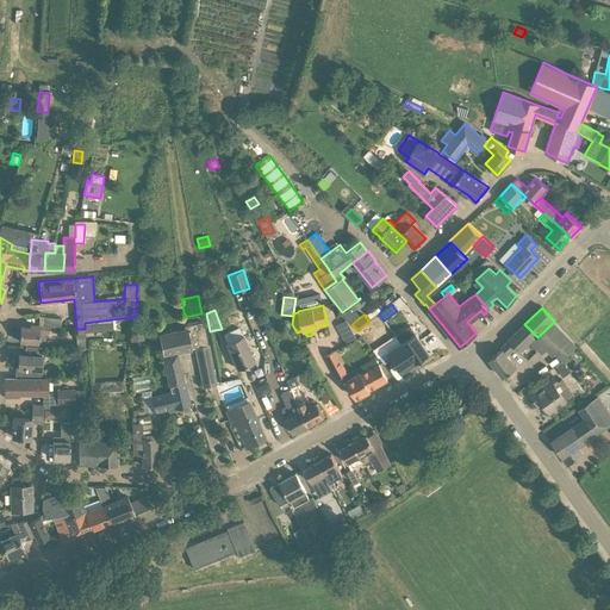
[(60,328),(61,318),(36,316),(36,317),(43,317),(42,325),(30,325),(30,327),(20,327),(19,342),(38,343),(45,343),(45,332),(49,334),(50,327),(60,328)]
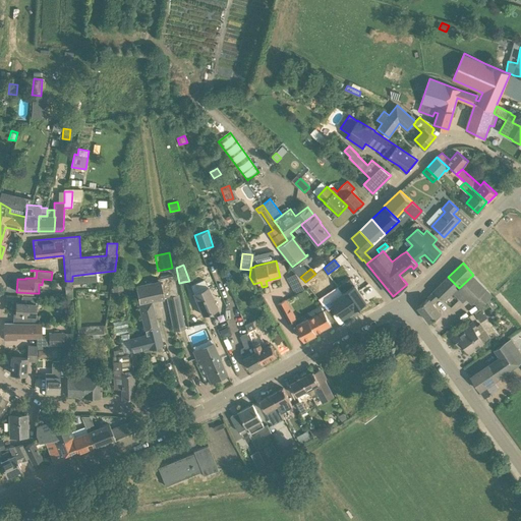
[(72,276),(72,281),(72,284),(97,282),(96,273),(72,276)]
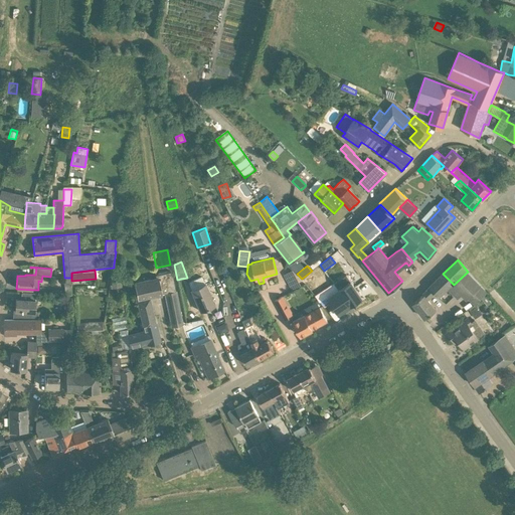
[(155,276),(156,279),(158,278),(162,294),(165,293),(166,294),(165,294),(172,327),(182,324),(175,292),(175,291),(171,272),(155,276)]
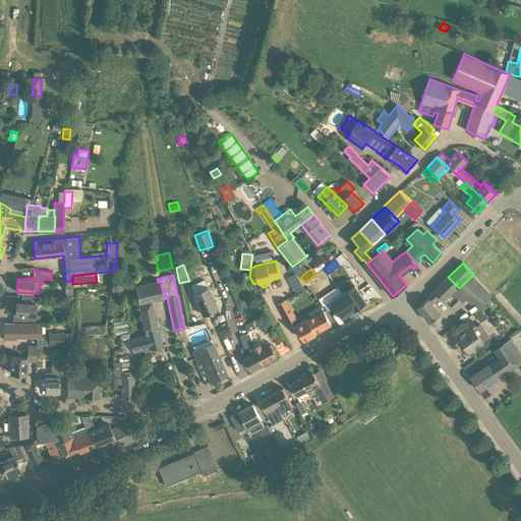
[(462,302),(466,298),(481,284),(473,275),(459,288),(458,289),(456,287),(454,289),(459,294),(456,296),(462,302)]
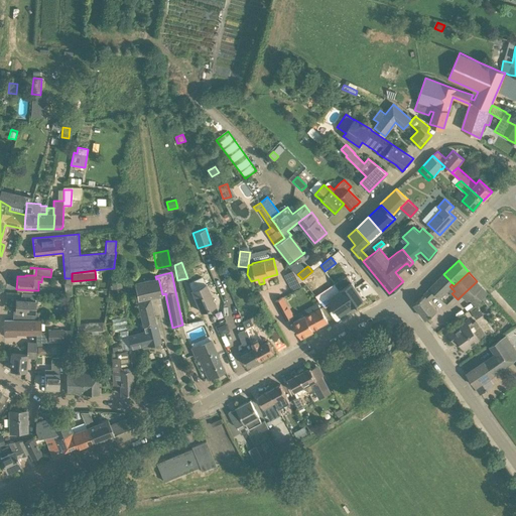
[(291,290),(302,283),(296,273),(284,281),(291,290)]
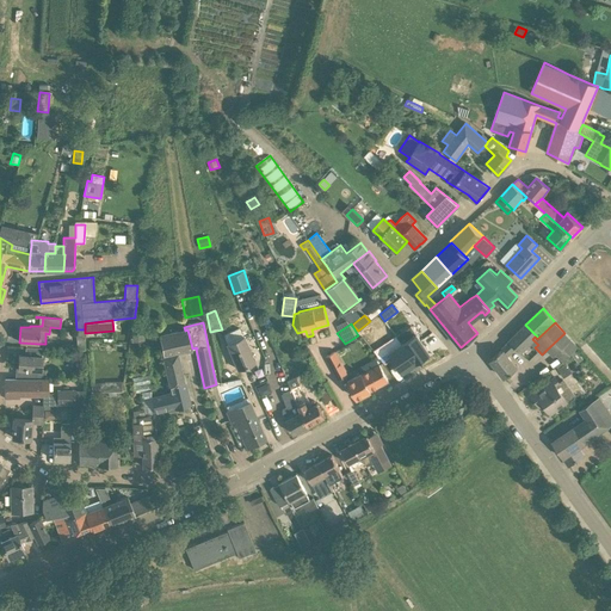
[(538,338),(525,325),(508,341),(516,349),(520,353),(530,344),(535,347),(538,345),(532,339),(535,337),(537,339),(538,338)]
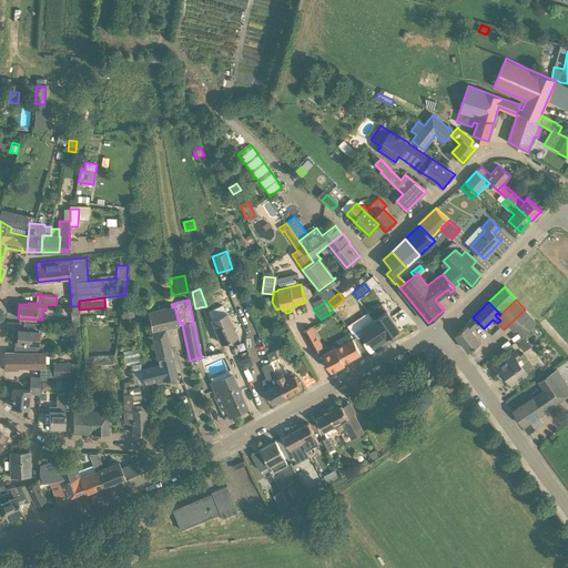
[(368,312),(374,320),(386,338),(399,328),(382,303),(368,312)]
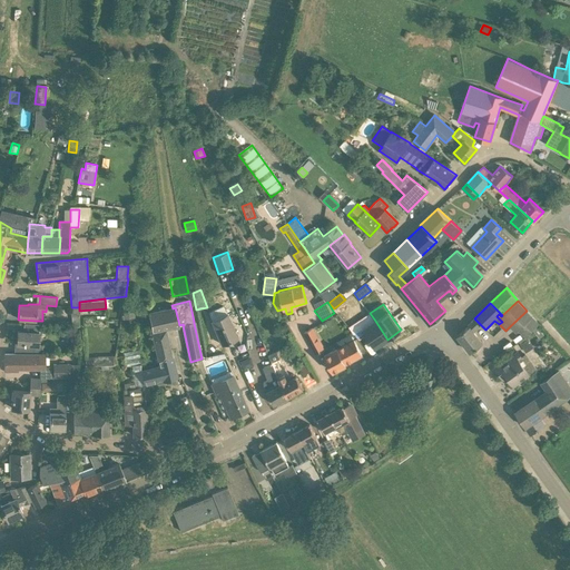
[(175,307),(173,308),(148,314),(156,361),(172,356),(165,330),(183,325),(184,325),(183,324),(179,325),(175,307)]
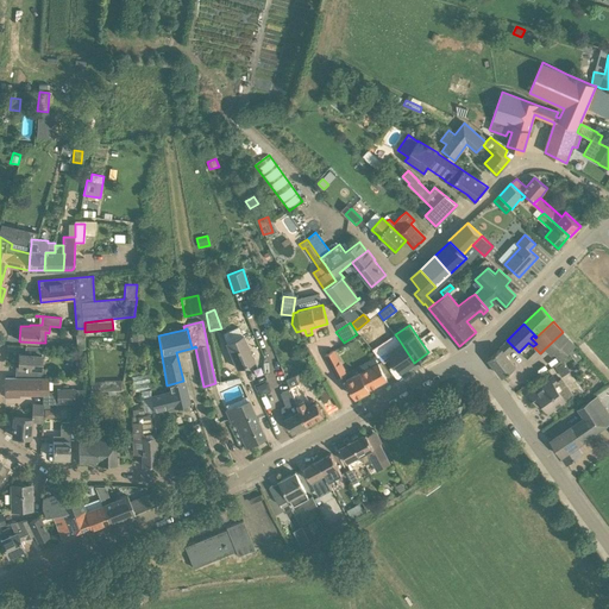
[(131,331),(132,339),(144,338),(143,330),(131,331)]
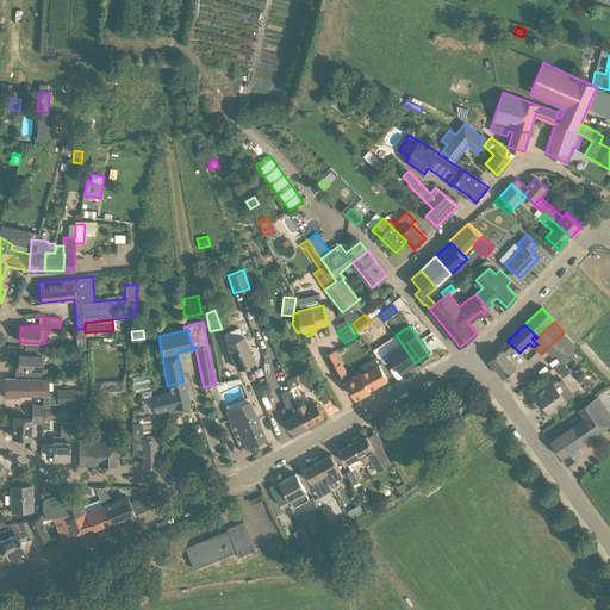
[(564,332),(546,349),(552,355),(554,354),(570,338),(564,332)]
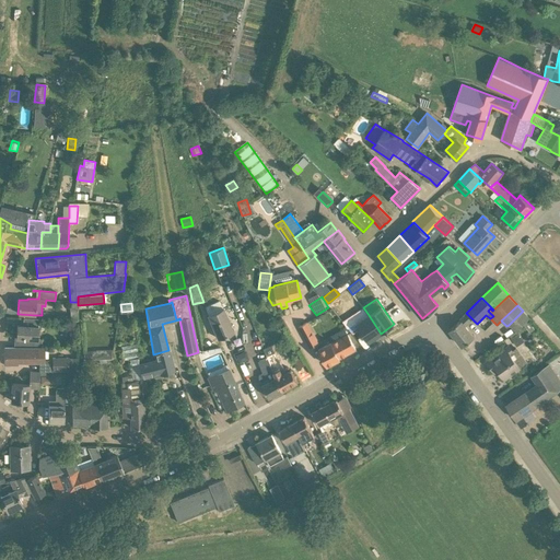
[(218,339),(233,331),(222,310),(207,316),(218,339)]
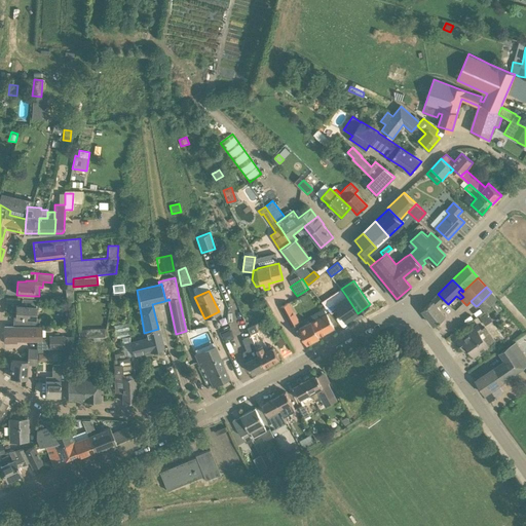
[(484,311),(491,304),(495,300),(497,299),(491,292),(478,305),(484,311)]
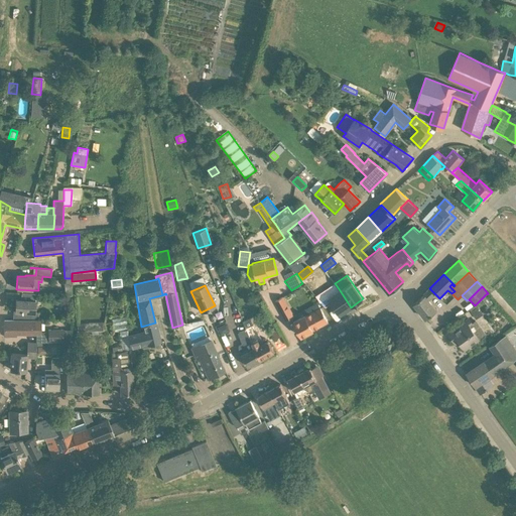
[(428,301),(435,294),(429,288),(423,294),(424,295),(414,303),(426,318),(436,310),(428,301)]
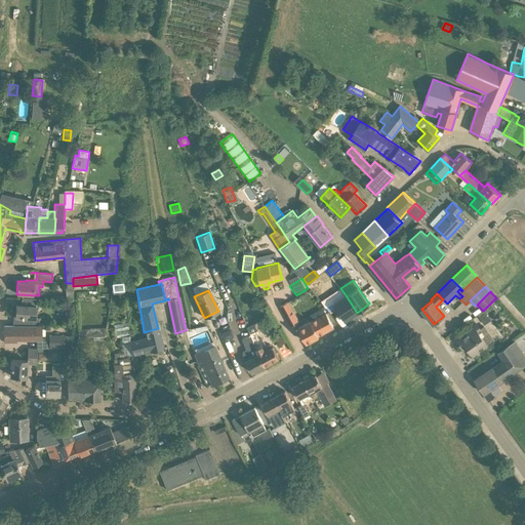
[(357,313),(346,295),(333,303),(346,320),(357,313)]
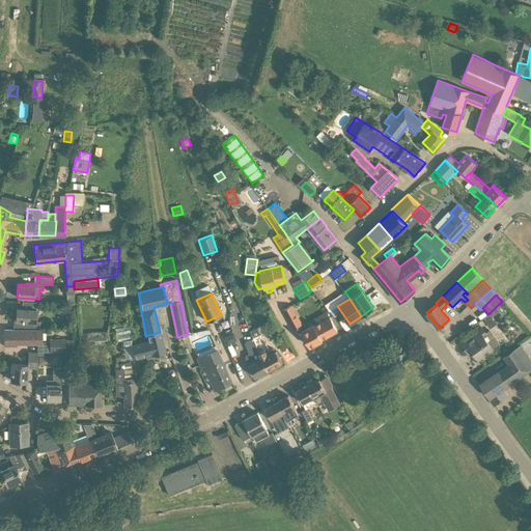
[(35,322),(36,303),(22,302),(22,308),(17,308),(16,320),(16,328),(14,328),(14,329),(30,329),(31,328),(39,328),(39,322),(35,322)]
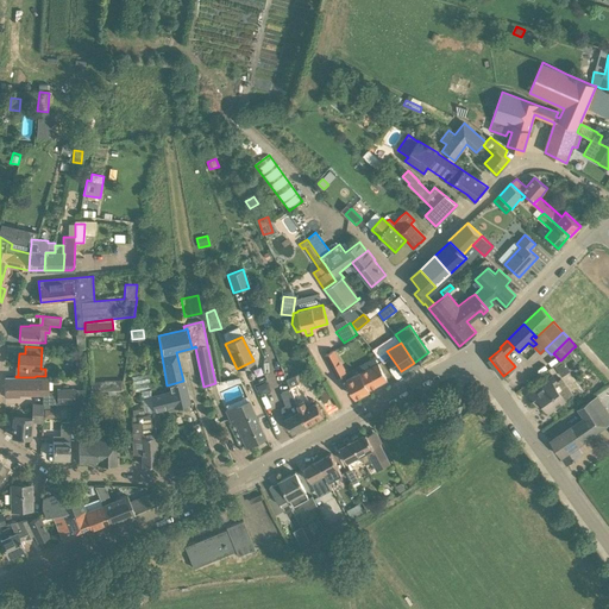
[(582,358),(573,347),(569,352),(576,362),(582,358)]
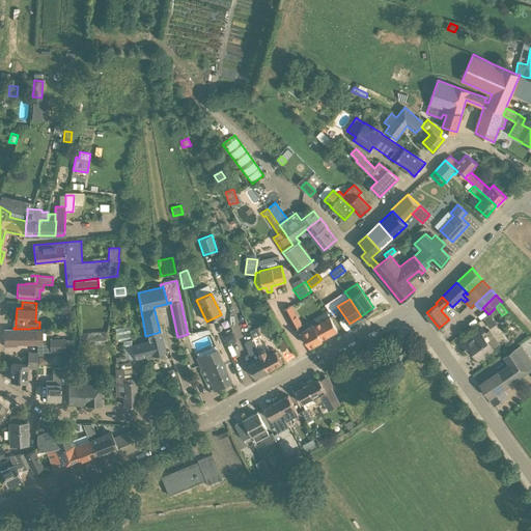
[(70,313),(74,309),(70,305),(65,308),(70,313)]
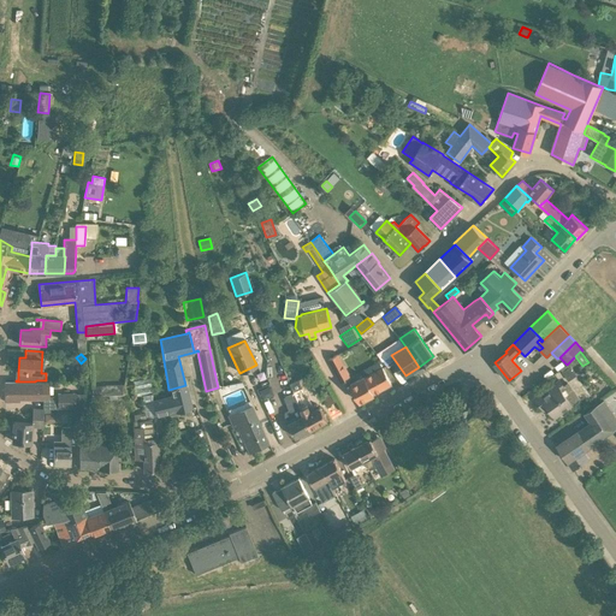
[(342,381),(350,378),(337,355),(329,359),(342,381)]
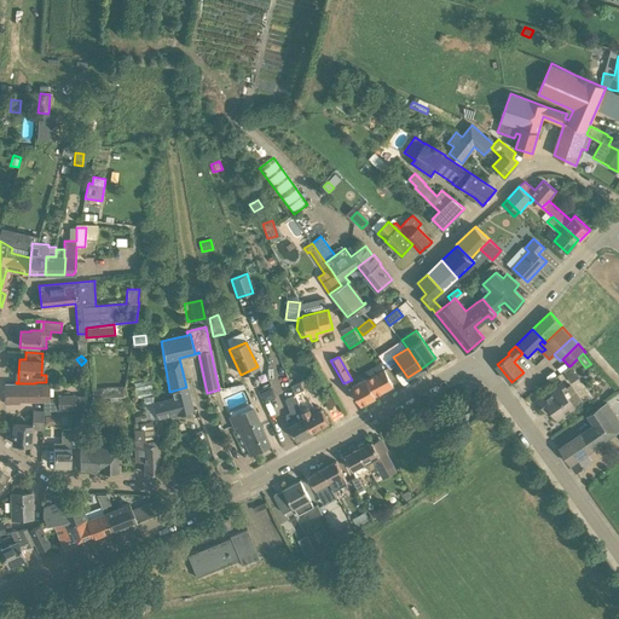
[(393,386),(383,369),(366,379),(363,380),(352,386),(362,404),(376,397),(375,395),(393,386)]
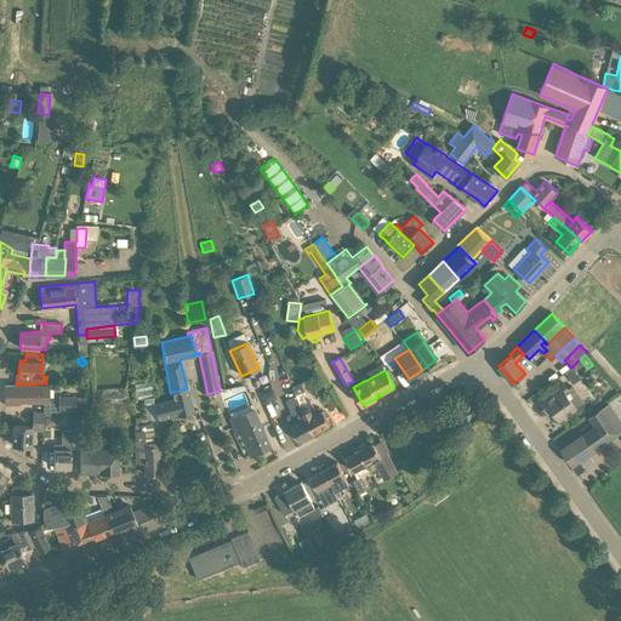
[(573,383),(581,377),(575,370),(567,375),(573,383)]
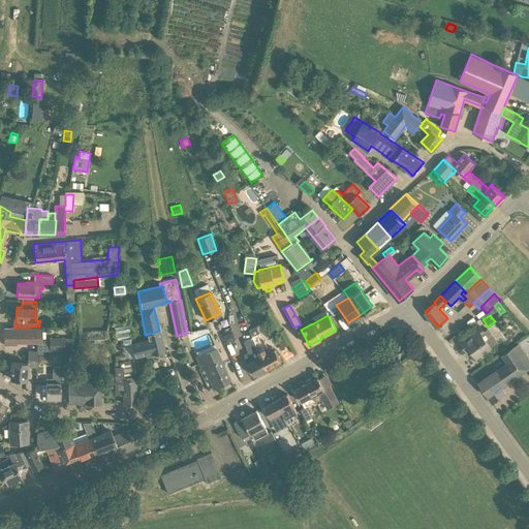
[(116,337),(129,337),(129,325),(115,327),(116,337)]
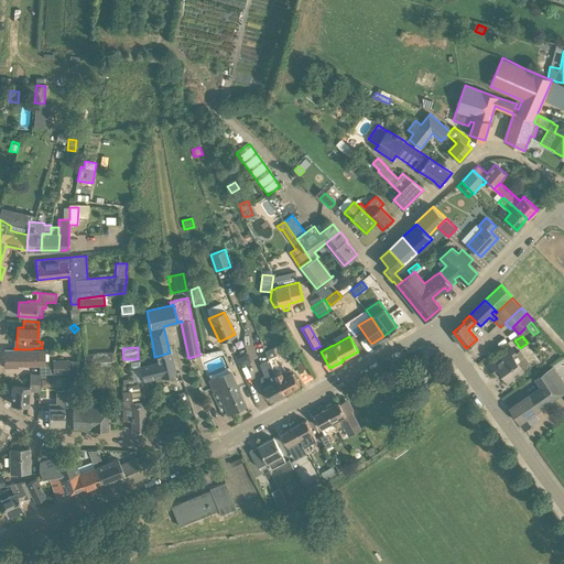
[(268,360),(274,375),(273,375),(283,393),(300,384),(293,372),(289,375),(272,347),(264,350),(268,360)]
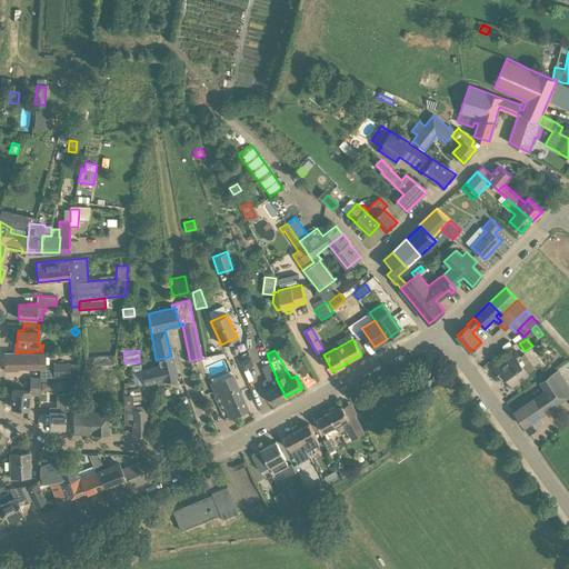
[(512,385),(528,373),(536,368),(526,352),(521,355),(518,350),(495,367),(502,378),(507,376),(512,385)]
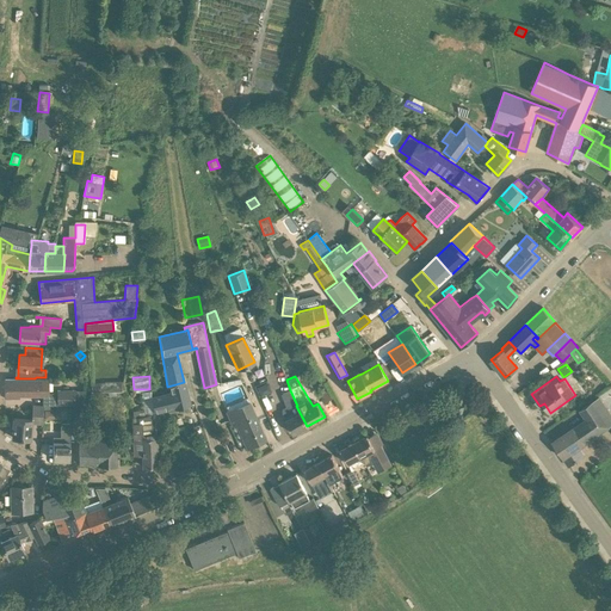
[(48,380),(5,380),(5,396),(17,396),(17,394),(43,394),(43,406),(57,406),(57,405),(85,405),(85,390),(57,390),(53,393),(48,393),(48,380)]
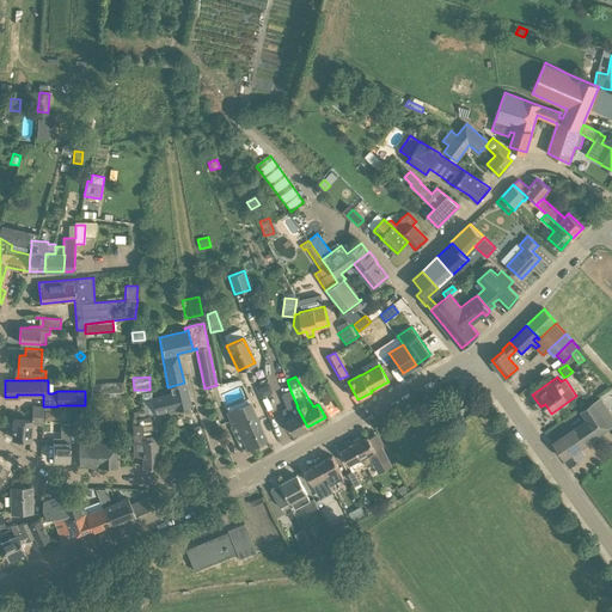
[(91,393),(122,392),(122,383),(105,383),(105,384),(91,384),(91,393)]
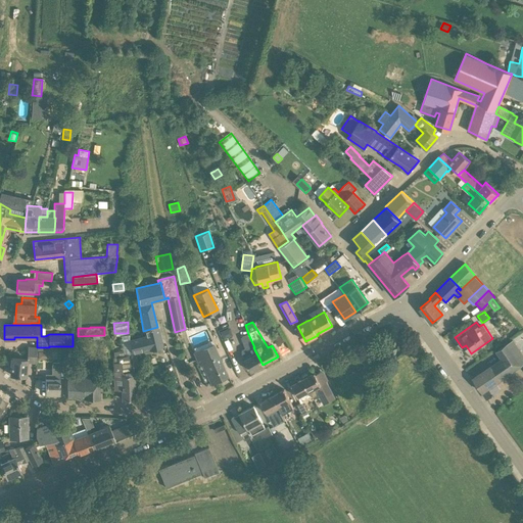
[(131,354),(134,369),(138,368),(137,351),(143,350),(143,351),(162,346),(157,327),(143,331),(144,336),(129,340),(132,353),(131,354)]
